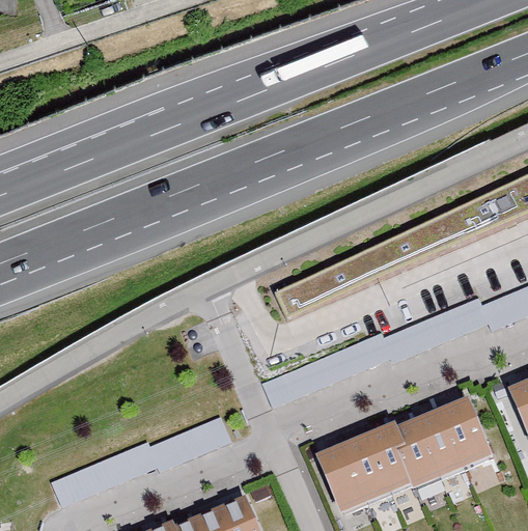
[(527,173),(270,294),(281,320),(527,217),(527,173)]
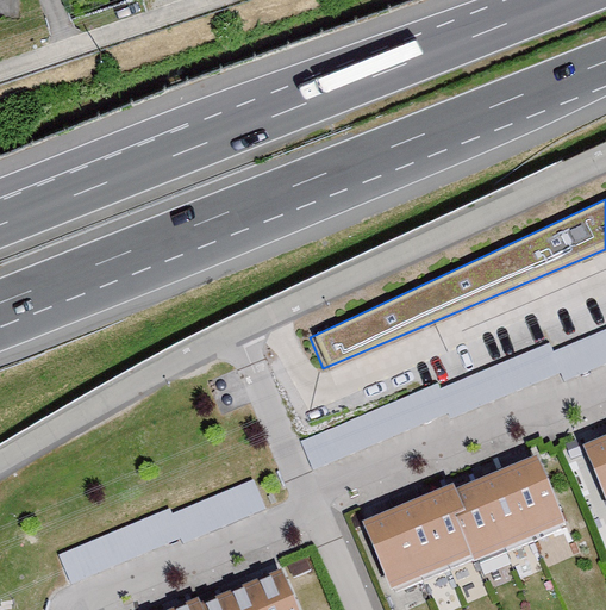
[(436,384),(299,442),(312,473),(445,416),(448,423),(558,375),(562,385),(605,366),(605,330),(553,353),(549,344),(439,391),(436,384)]
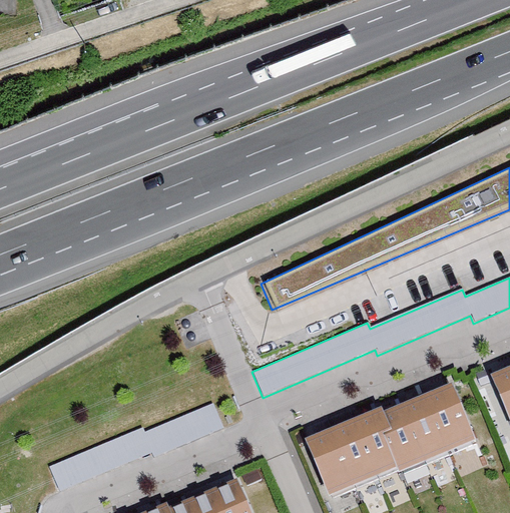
[(509,380),(496,387),(509,418),(509,380)]
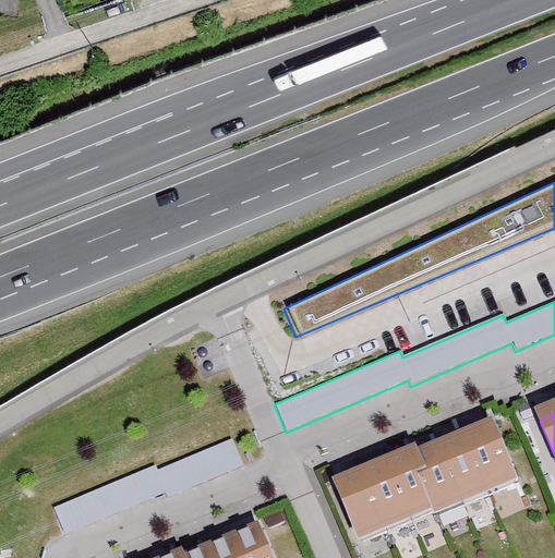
[(496,423),(337,490),(365,555),(523,488),(496,423)]
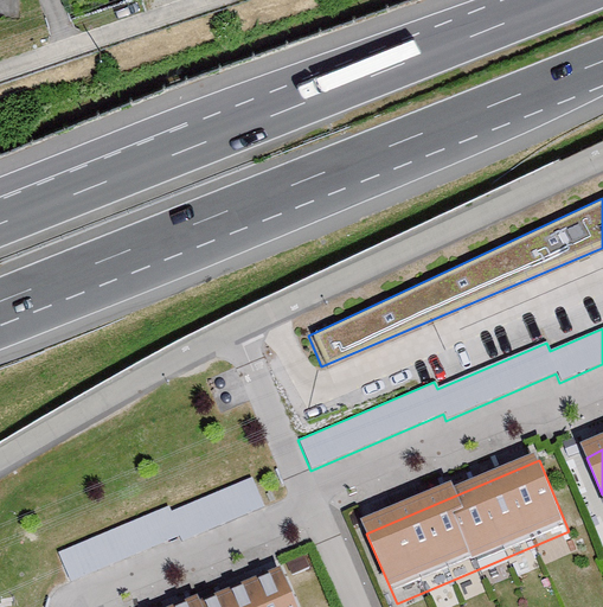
[(55,551),(68,582),(262,505),(250,474),(55,551)]
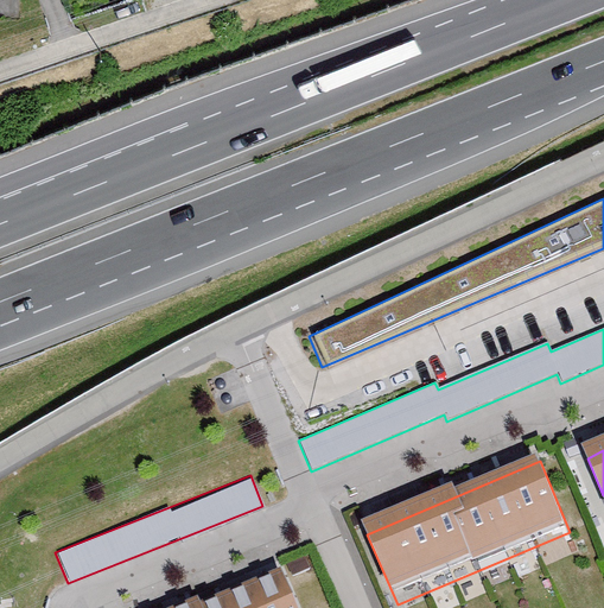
[(294,607),(285,580),(208,607),(294,607)]
